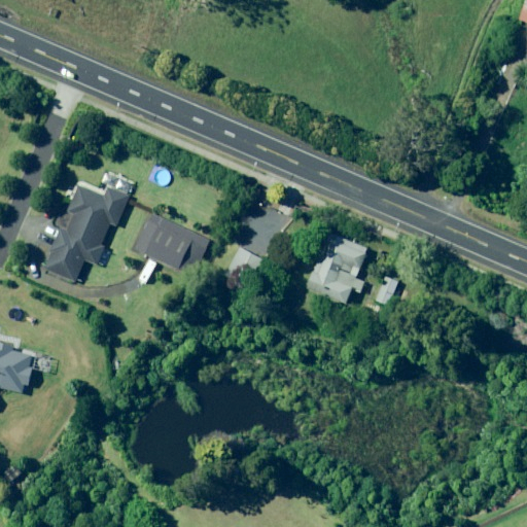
[(62,229),(51,252),(55,253),(47,271),(76,283),(85,261),(98,267),(104,249),(100,247),(110,223),(117,226),(130,198),(109,188),(105,199),(79,187),(69,213),(75,215),(69,231),(62,229)]
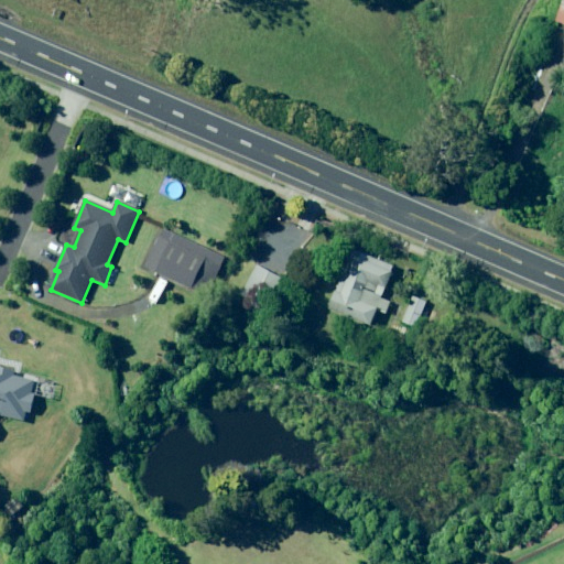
[(145,266),(207,294),(225,256),(163,226),(163,229),(145,266)]
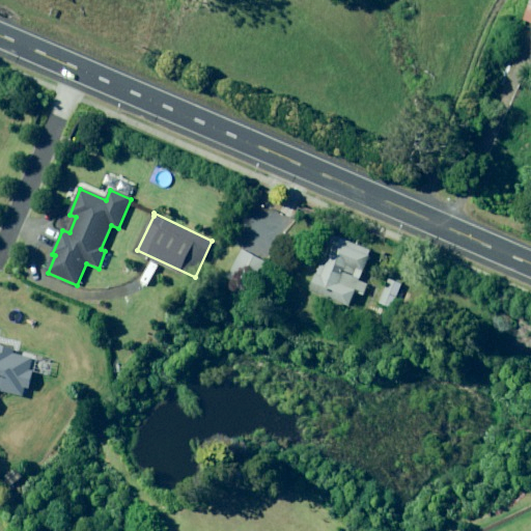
[(371,253),(370,253),(337,240),(324,274),(319,272),(317,272),(311,287),(352,305),(358,290),(366,295),(370,283),(361,279),(371,253)]
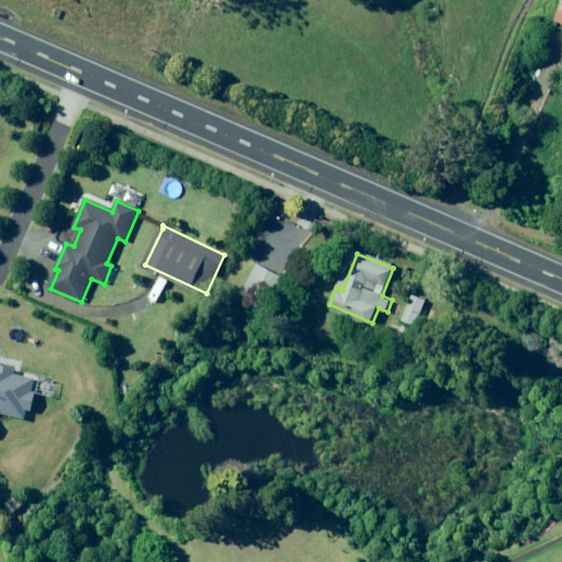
[(267,306),(281,277),(282,274),(281,273),(257,261),(240,293),(267,306)]
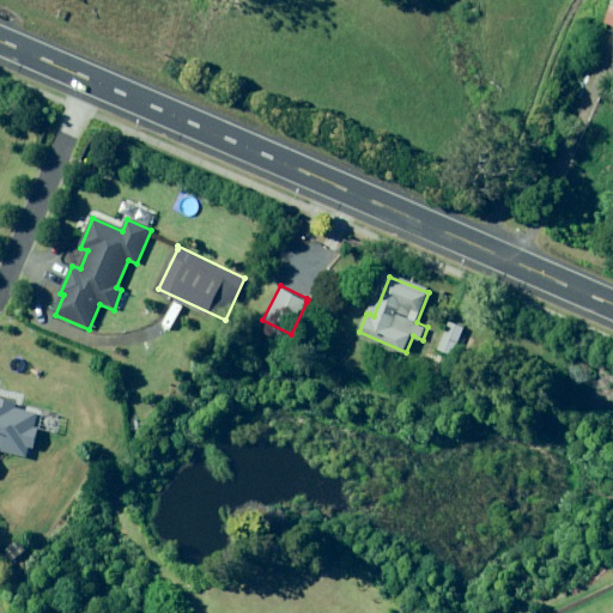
[(466,358),(475,332),(450,322),(441,350),(466,358)]
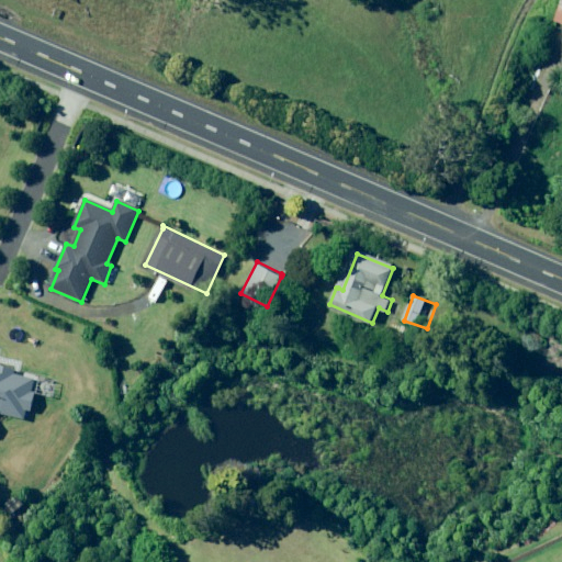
[(0,412),(1,413),(1,415),(24,420),(26,411),(32,411),(35,396),(30,395),(33,380),(13,375),(14,370),(0,367),(0,412)]
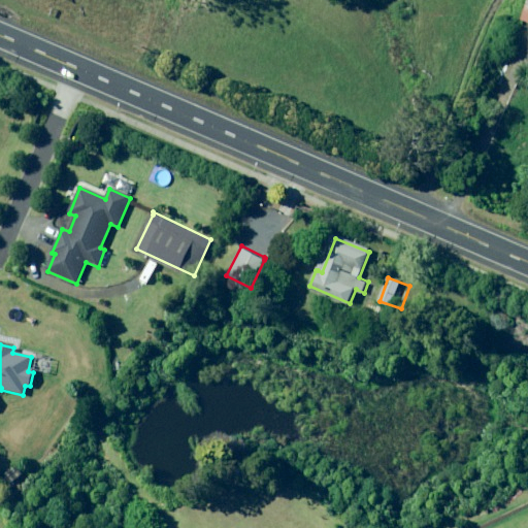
All buildings are outlined.
